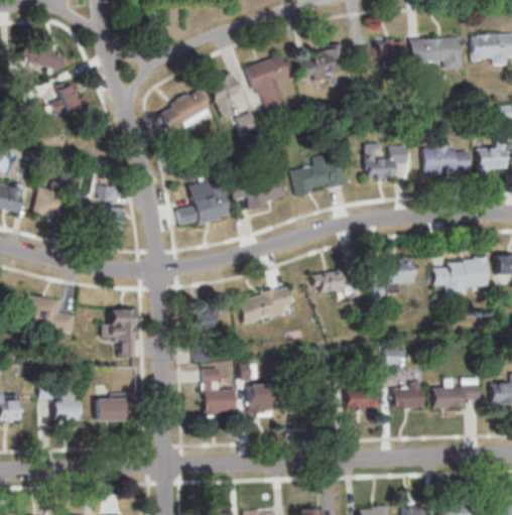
[(511,33),(472,34),(473,63),(509,63),(509,56),(511,56),(511,33)]
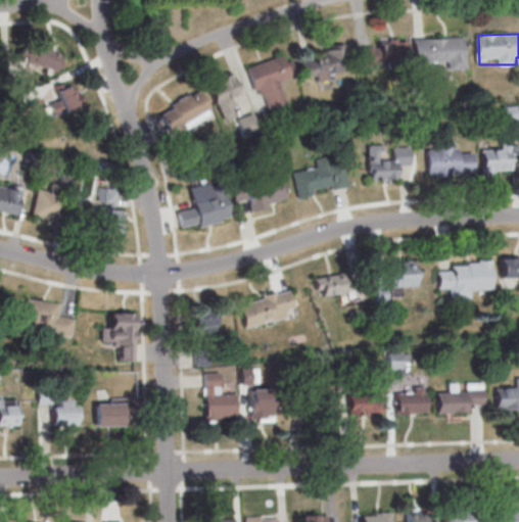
[(469,69),(468,38),(417,39),(417,62),(450,62),(450,70),(469,69)]
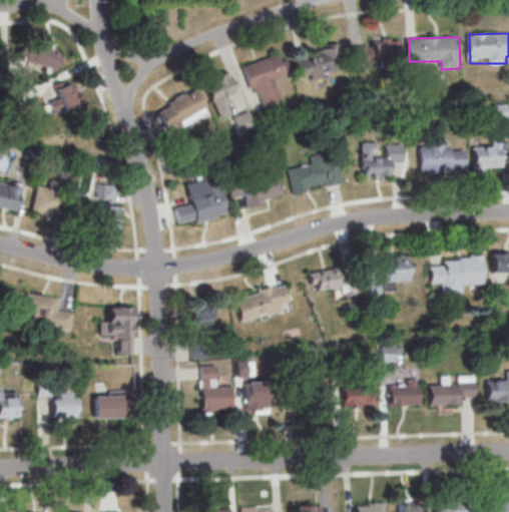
[(19,59),(51,73),(60,52),(28,38),(19,59)]
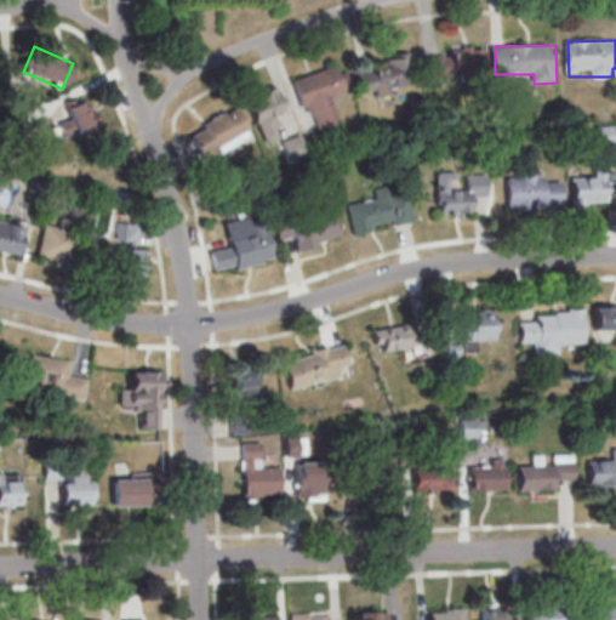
[(428,56),(428,83),(489,80),(488,47),(451,49),(452,55),(428,56)]
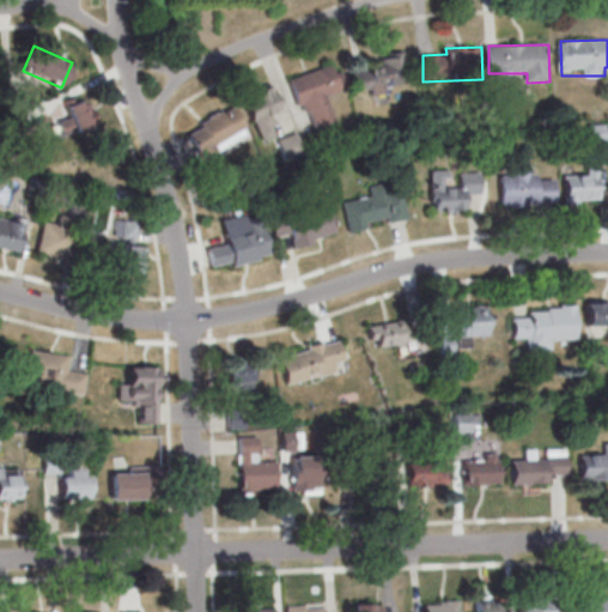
[(412,90),(407,58),(356,65),(359,97),(412,90)]
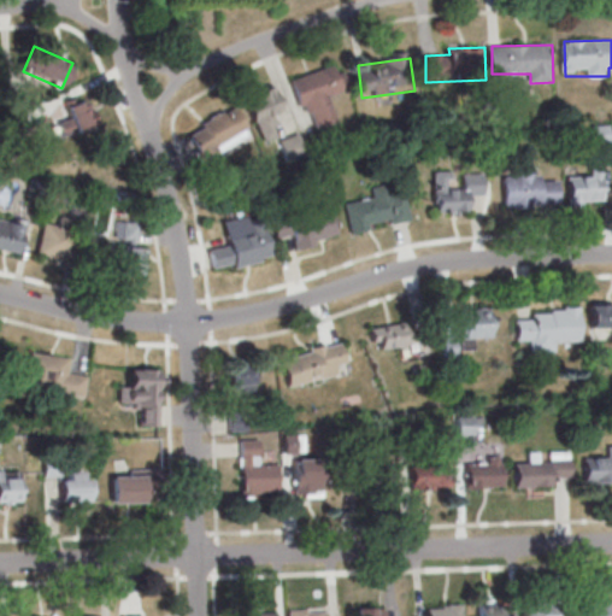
[(296,78),(313,132),(342,123),(334,97),(352,91),(343,64),(296,78)]
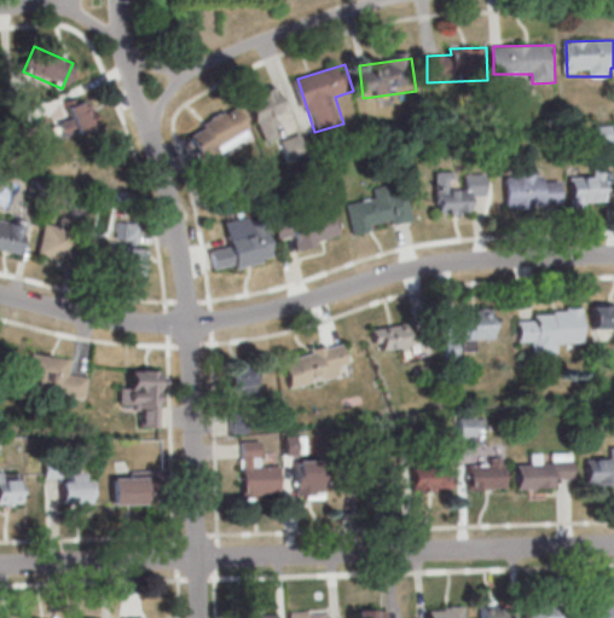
[(288,113),(281,88),(252,97),(265,140),(285,134),(279,115),(288,113)]
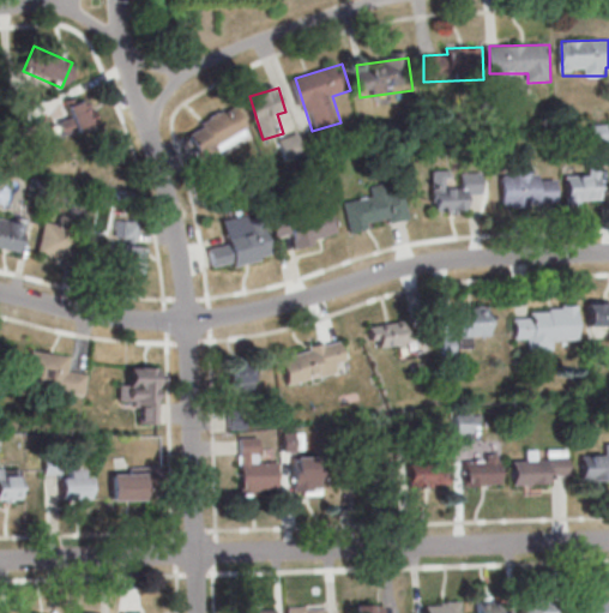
[(70,106),(73,119),(64,122),(67,137),(100,127),(91,98),(70,106)]
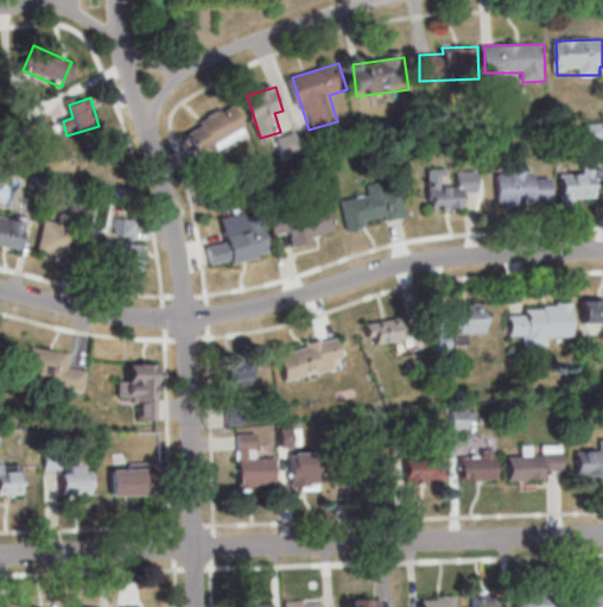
[(249,133),(236,105),(191,127),(204,155),(249,133)]
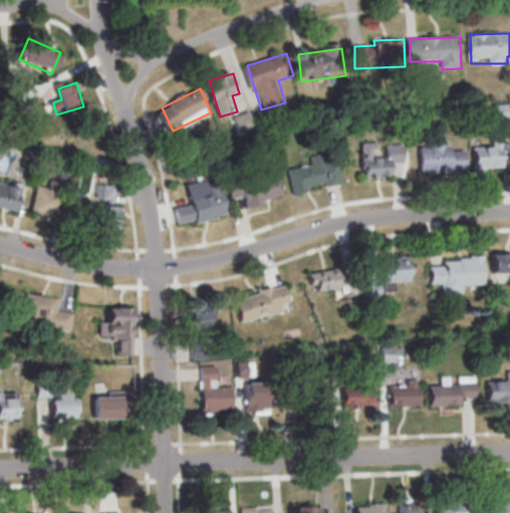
[(509,105),(498,105),(498,122),(509,122),(509,105)]
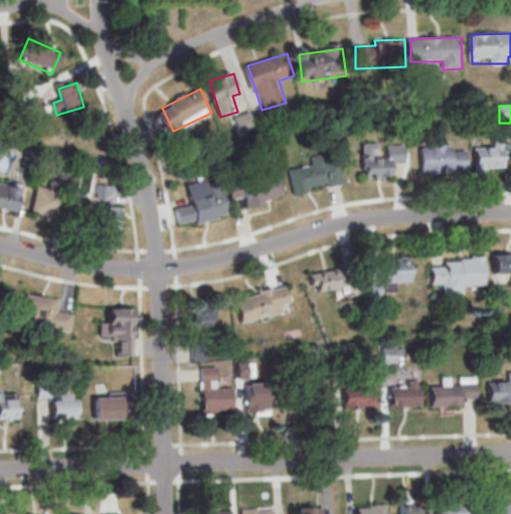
[(471,174),(471,149),(450,149),(450,139),(433,139),(433,149),(422,149),(422,174),(471,174)]
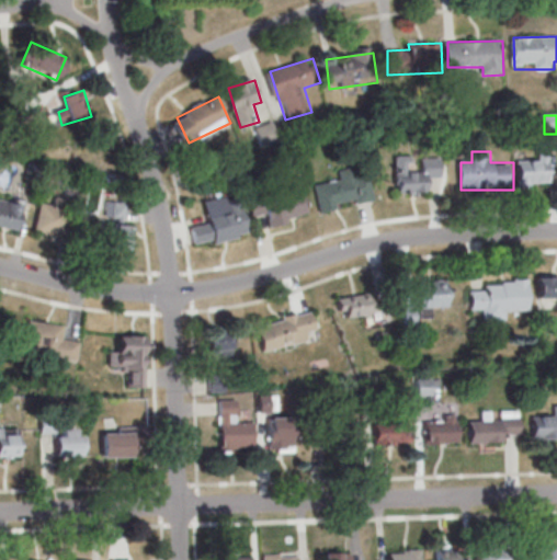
[(520,157),(520,187),(552,187),(552,157),(520,157)]
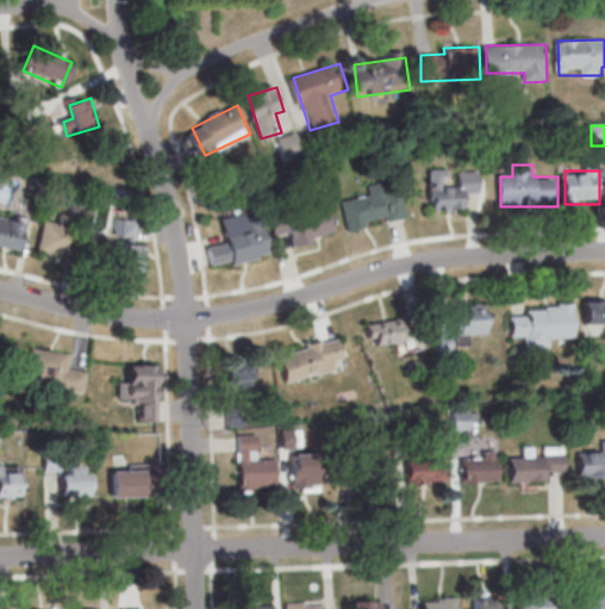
[(431,172),(432,212),(469,211),(469,196),(482,196),(481,173),(460,173),(460,185),(447,186),(447,172),(431,172)]
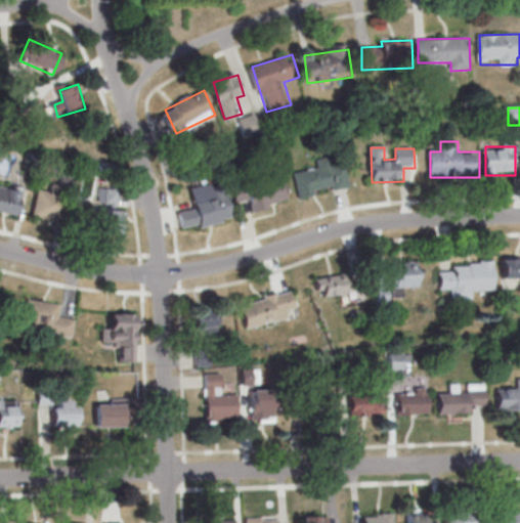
[(317,160),(319,169),(296,173),(301,198),(351,188),(345,156),(317,160)]
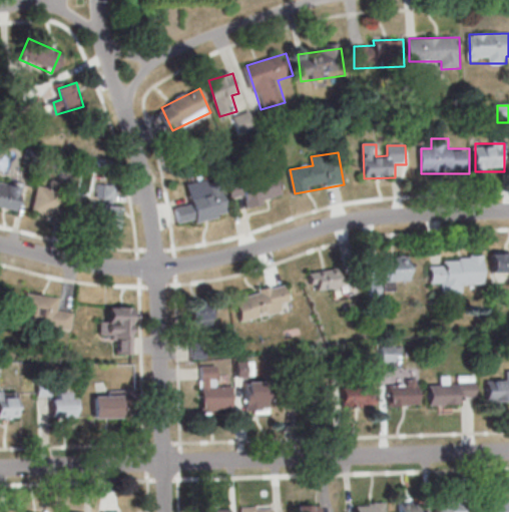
[(278,169),(229,180),(233,198),(245,195),(248,207),(285,199),(278,169)]
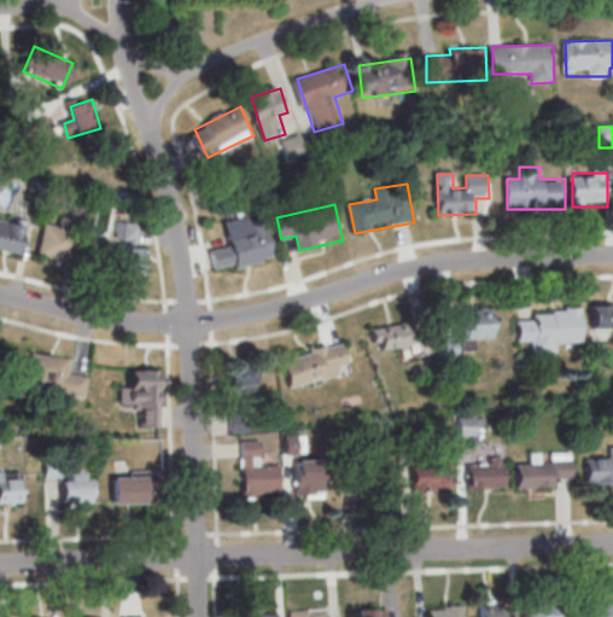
[(219,273),(276,261),(267,220),(255,223),(254,215),(226,222),(231,246),(214,250),(219,273)]
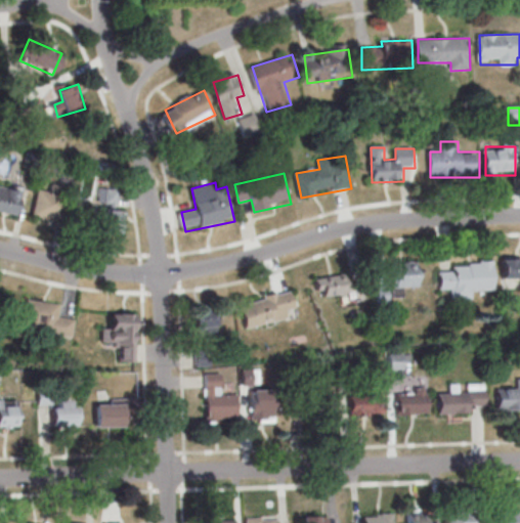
[(26,188),(0,183),(0,185),(0,211),(20,216),(26,188)]
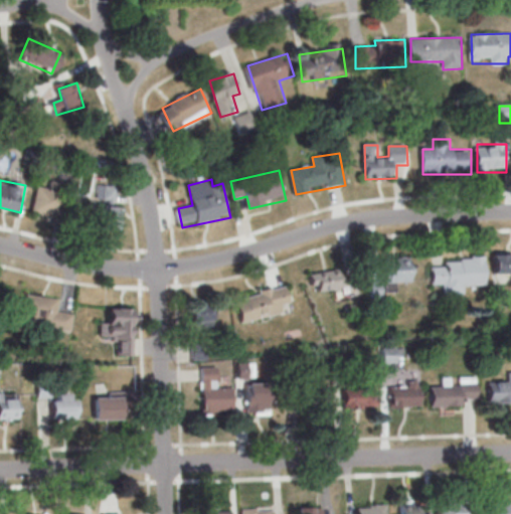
[(60,183),(52,184),(52,187),(35,189),(37,217),(63,214),(60,183)]
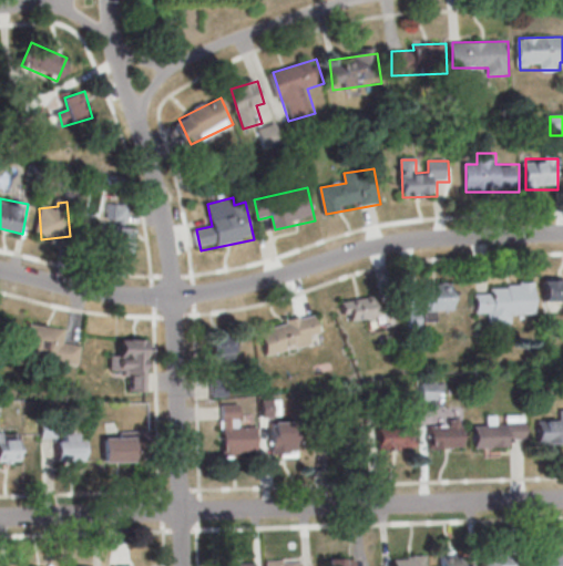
[(132,206),(111,204),(109,222),(130,224),(132,206)]
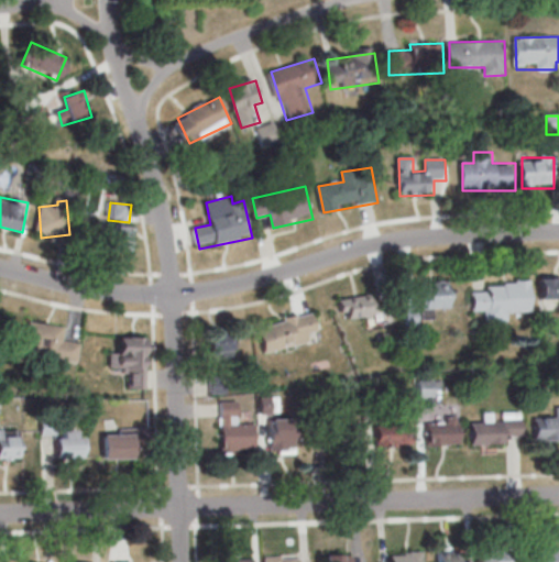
[(134,251),(134,226),(110,226),(110,251),(134,251)]
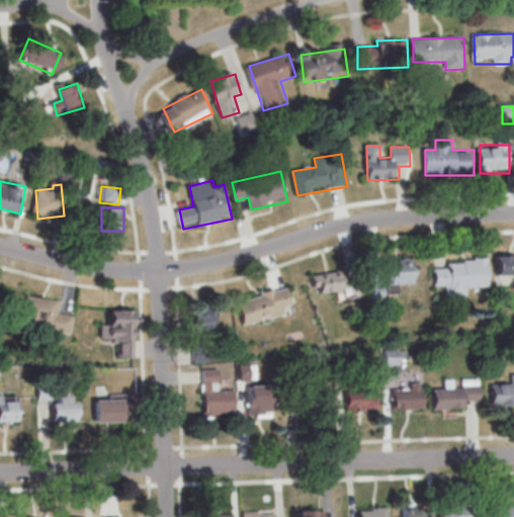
[(513,255),(498,256),(498,276),(513,276),(513,255)]
